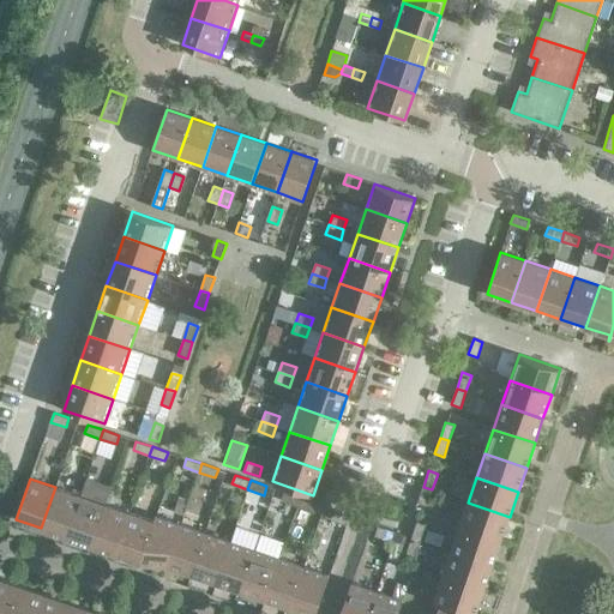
[(80,495),(55,487),(41,528),(66,536),(80,495)]
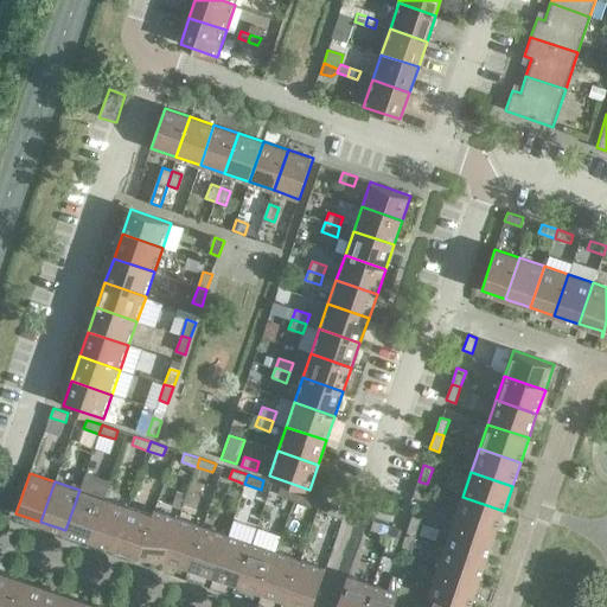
[(427,484),(419,481),(413,497),(422,500),(427,484)]
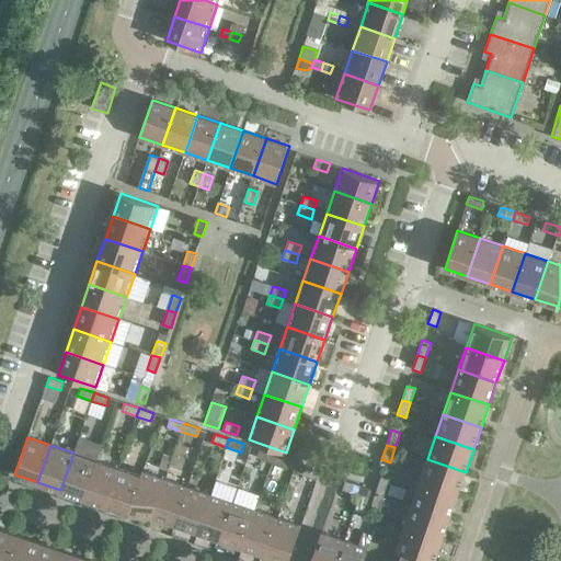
[(274,455),(260,449),(256,457),(272,462),(274,455)]
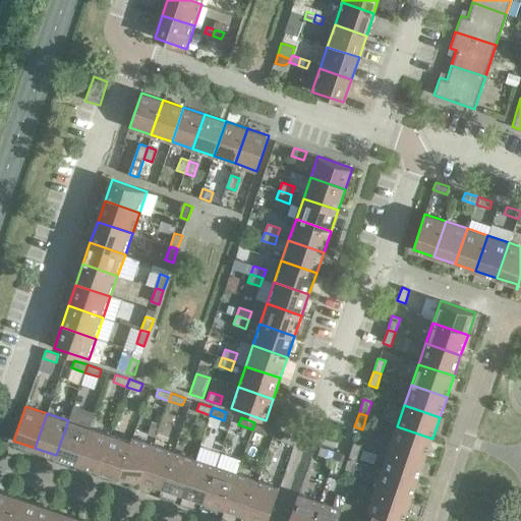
[(89,427),(68,420),(56,455),(76,462),(89,427)]
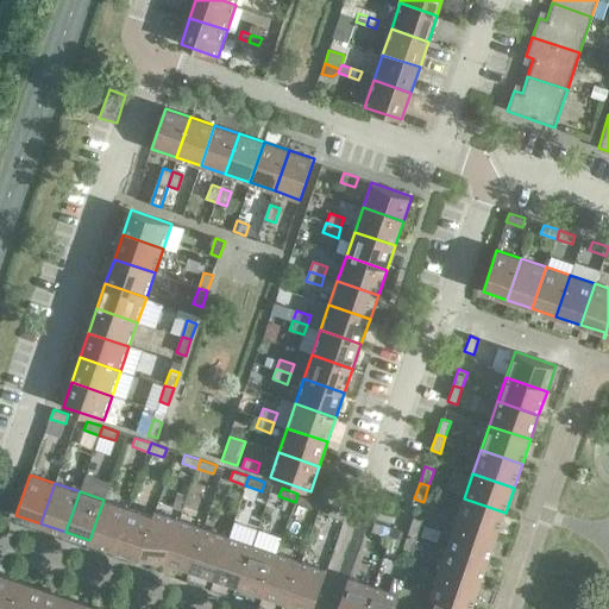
[(187,495),(177,493),(173,508),(182,512),(187,495)]
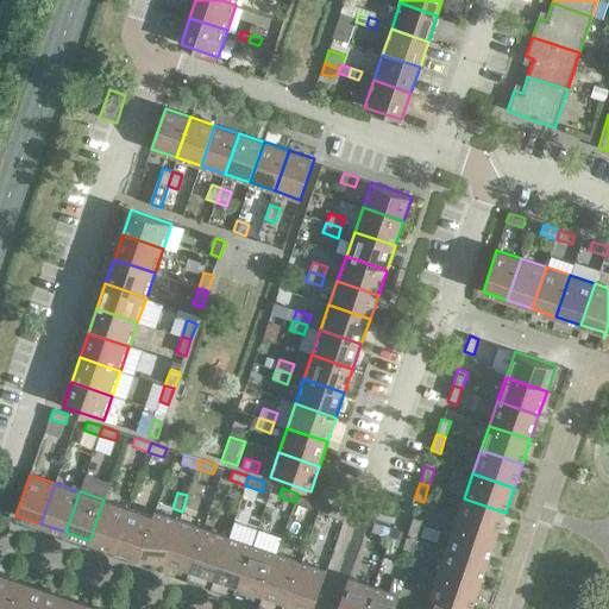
[(313,498),(297,494),(295,502),(311,507),(313,498)]
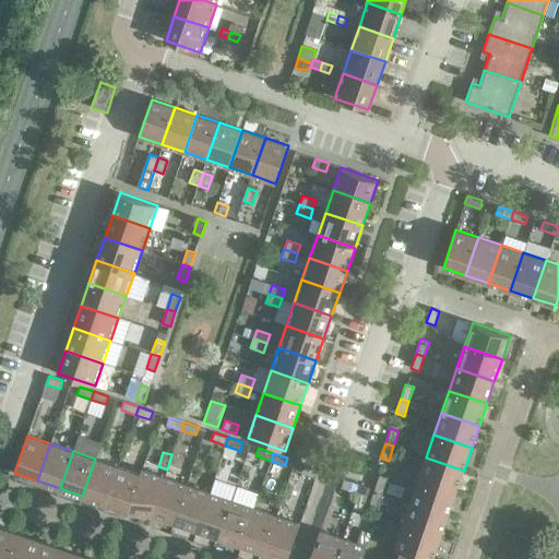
[(464,471),(426,458),(418,479),(456,492),(464,471)]
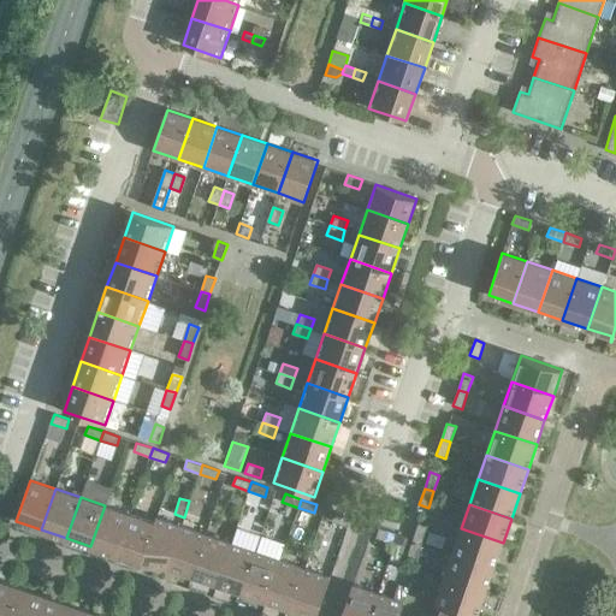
[(130,514),(105,505),(90,546),(116,555),(130,514)]
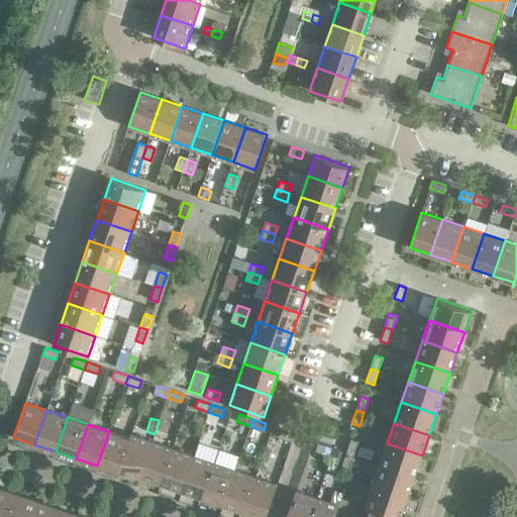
[(294,435),(281,430),(279,438),(292,442),(294,435)]
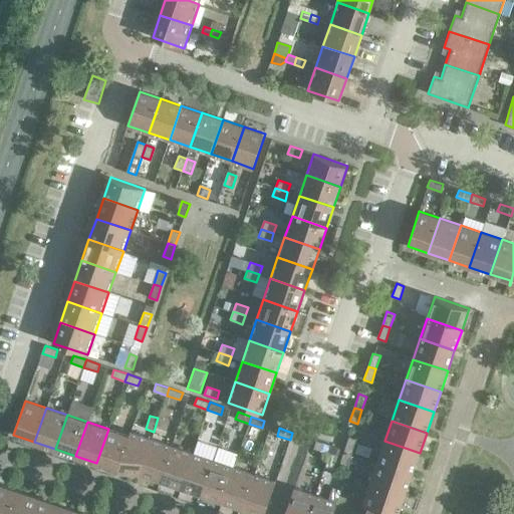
[(129,436),(108,429),(96,463),(116,470),(129,436)]
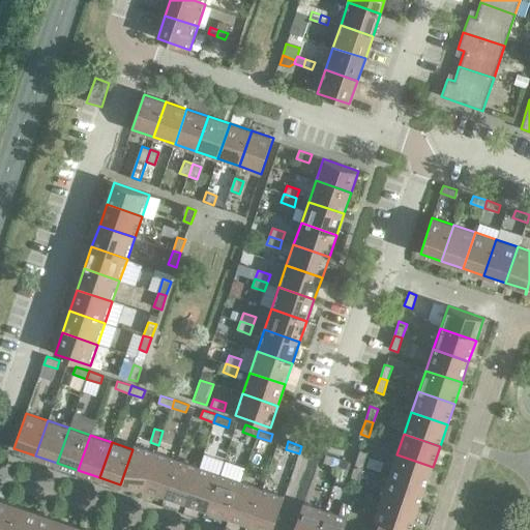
[(134,445),(133,449),(120,484),(122,486),(145,489),(157,452),(134,445)]
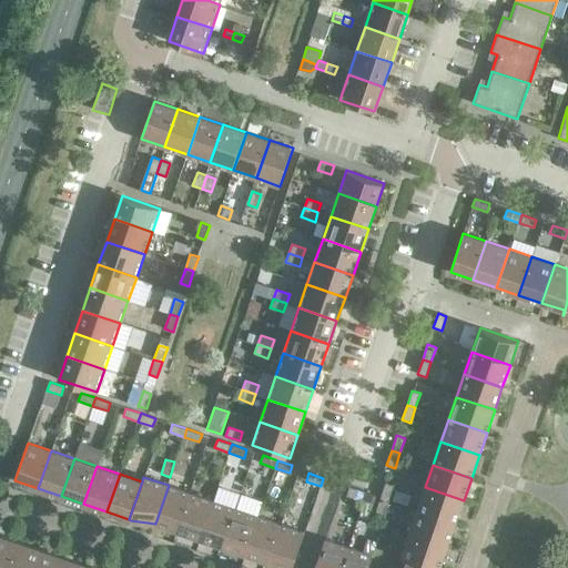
[(394,486),(385,483),(381,498),(388,500),(394,486)]
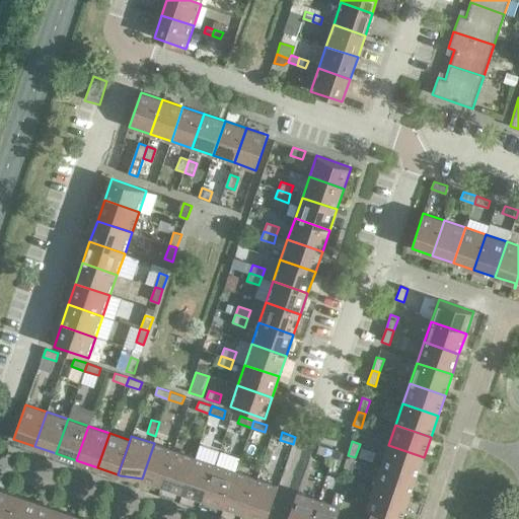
[(174,450),(154,443),(142,478),(162,486),(174,450)]
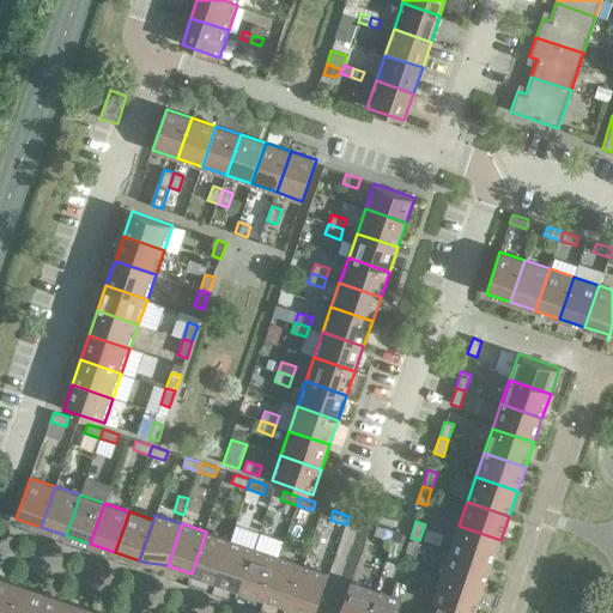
[(392,530),(377,526),(374,535),(388,540),(392,530)]
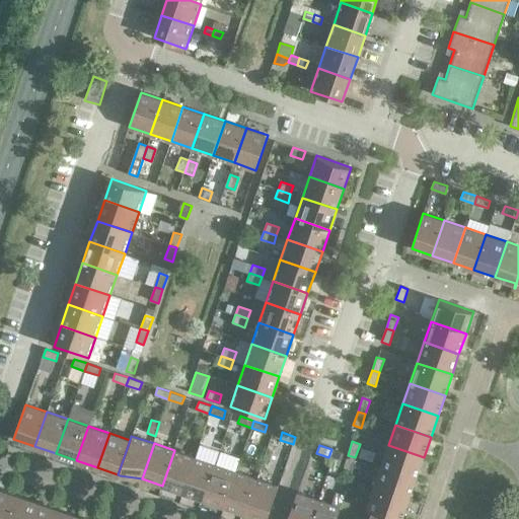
[(424,457),(388,445),(382,466),(417,478),(424,457)]
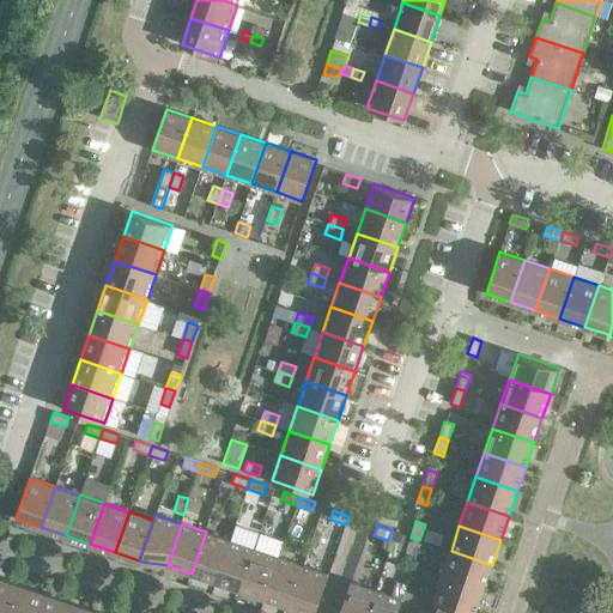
[(406,535),(392,530),(388,540),(393,541),(402,545),(406,535)]
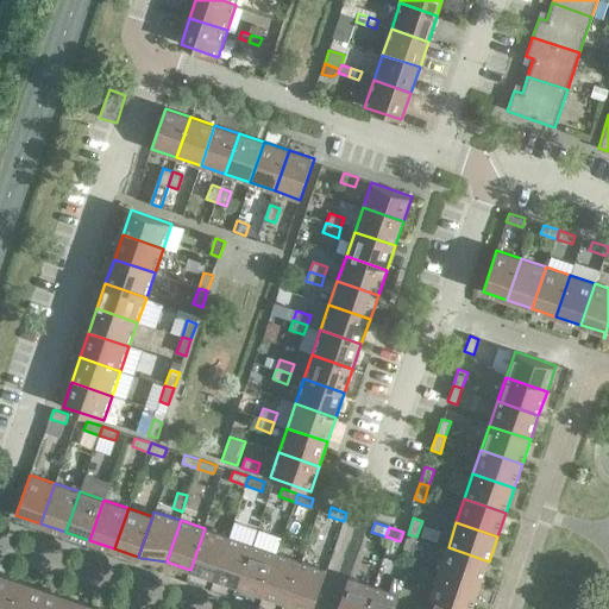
[(228,538),(205,528),(190,570),(215,578),(228,538)]
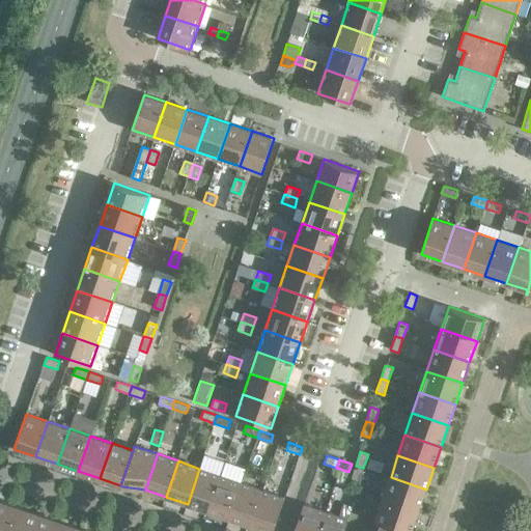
[(363,468),(356,466),(351,479),(359,482),(363,471),(363,468)]
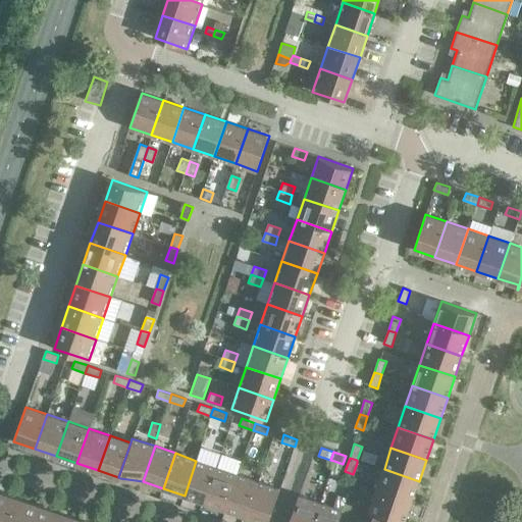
[(217,468),(196,461),(185,496),(205,503),(217,468)]
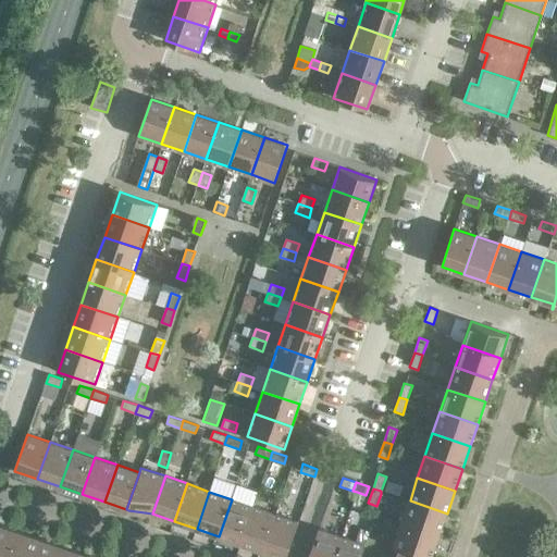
[(366,495),(357,492),(353,506),(361,509),(366,495)]
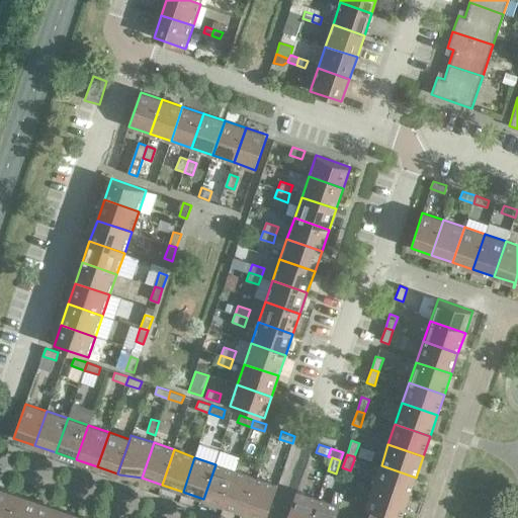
[(362,475),(367,468),(369,464),(354,459),(350,470),(362,475)]
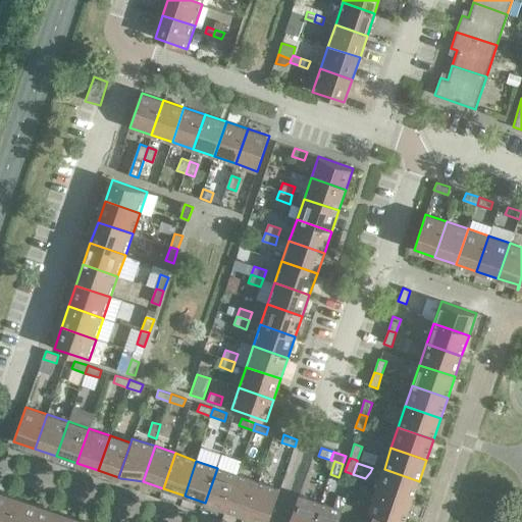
[(239,475),(217,468),(205,503),(226,510),(239,475)]
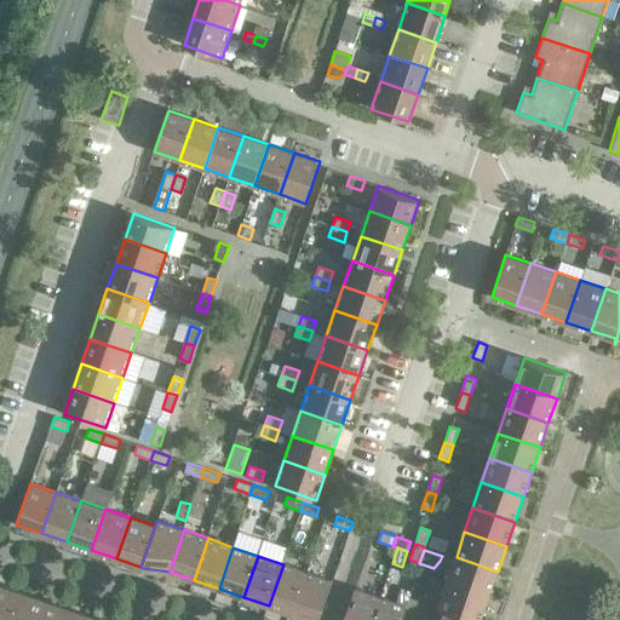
[(498,572),(457,557),(448,581),(489,596),(498,572)]
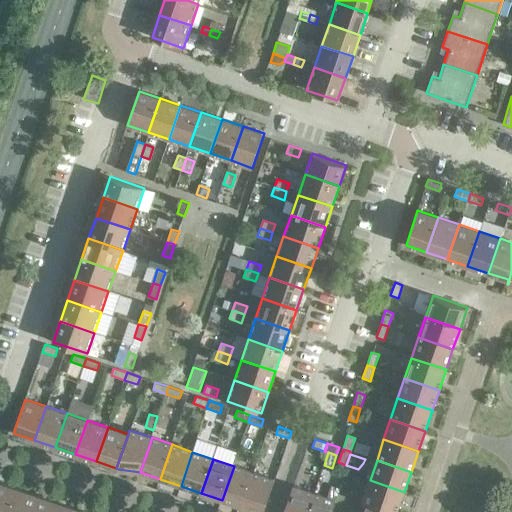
[(254,473),(234,466),(222,500),(242,507),(254,473)]
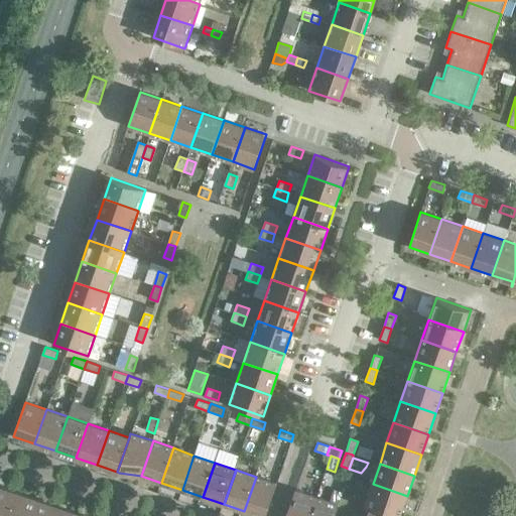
[(265,515),(277,484),(256,477),(244,511),(259,515),(265,515)]
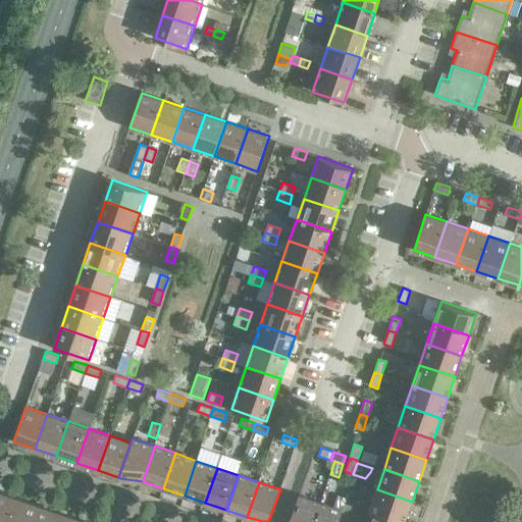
[(404,521),(412,502),(377,489),(369,511),(401,521),(404,521)]
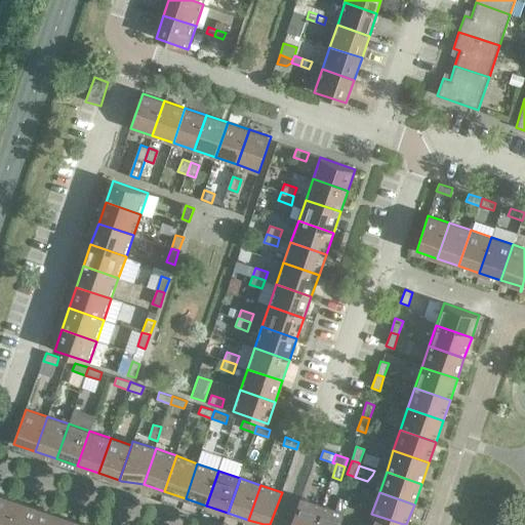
[(10,524),(18,501),(0,494),(0,524),(10,524)]
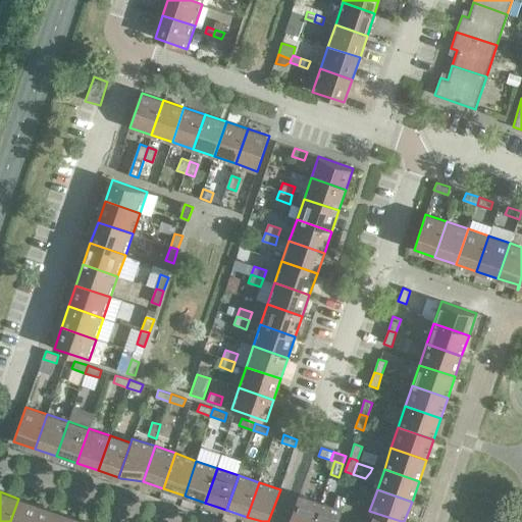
[(314,521),(321,503),(299,496),(290,521),(314,521)]
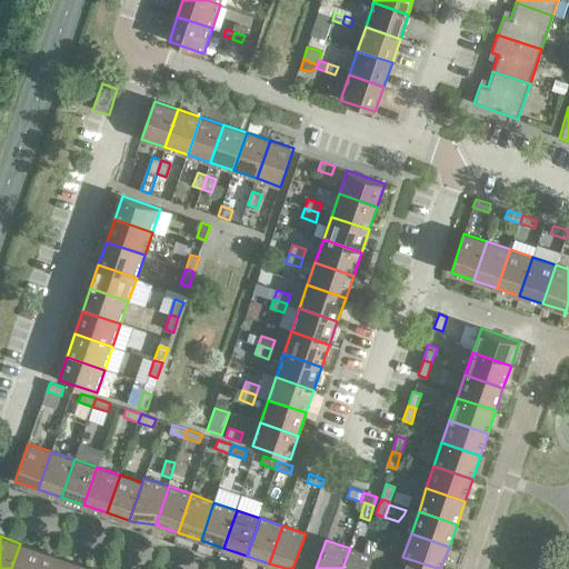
[(37,568),(43,551),(20,543),(11,568),(37,568)]
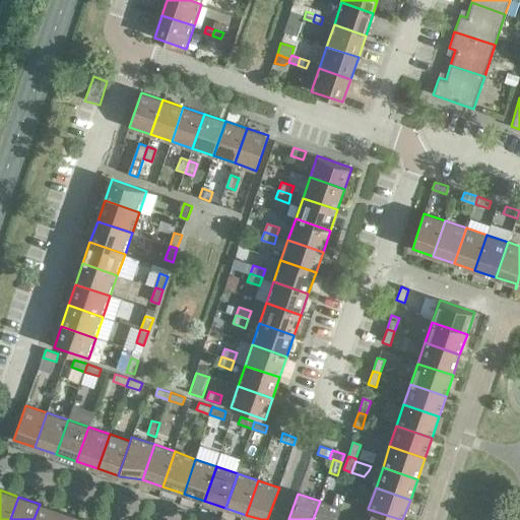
[(337,519),(341,509),(320,501),(313,519),(337,519)]
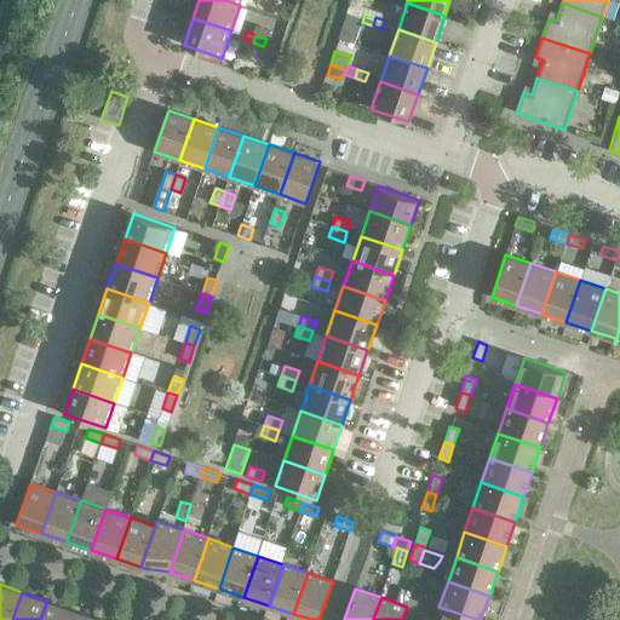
[(68,619),(72,609),(47,601),(40,619),(68,619)]
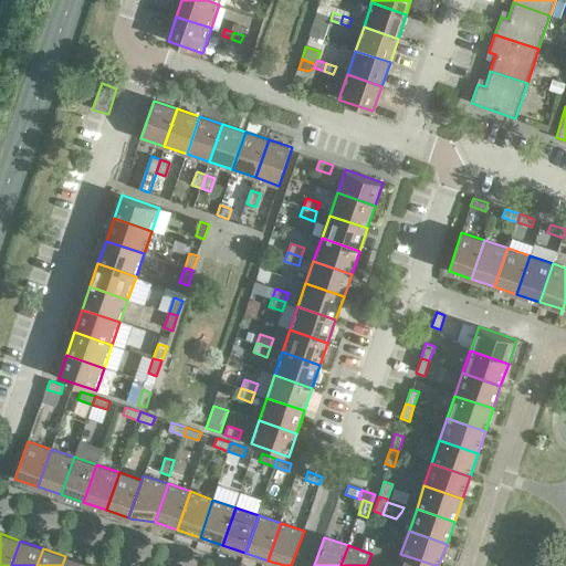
[(435,565),(400,554),(400,555),(406,557),(402,565),(435,565)]
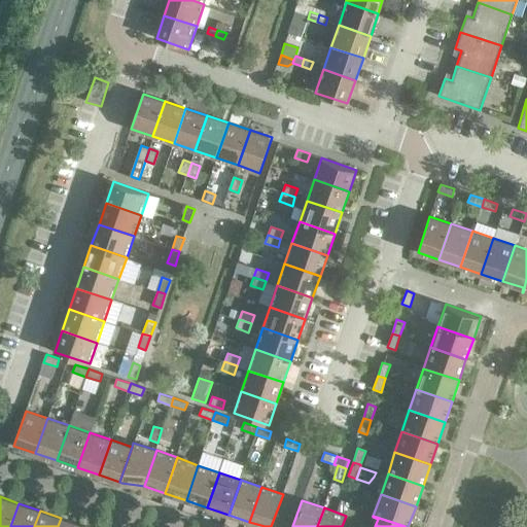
[(81,526),(82,525),(61,518),(58,526),(81,526)]
